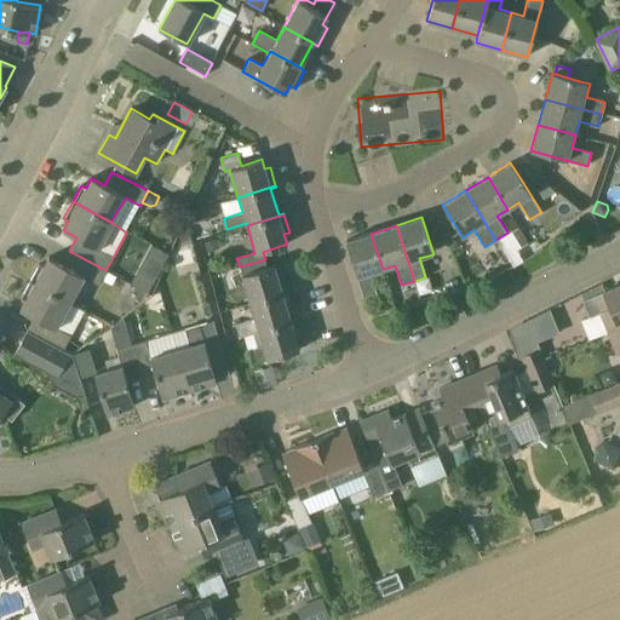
[(178,233),(182,245),(193,242),(188,229),(178,233)]
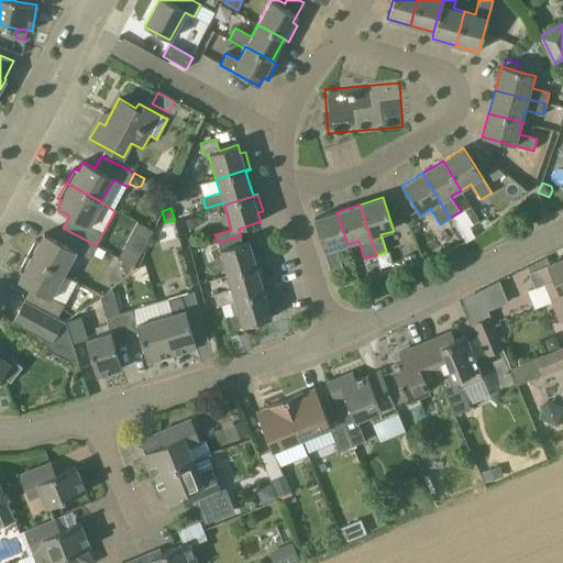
[(335,247),(348,244),(337,212),(313,219),(330,269),(341,266),(335,247)]
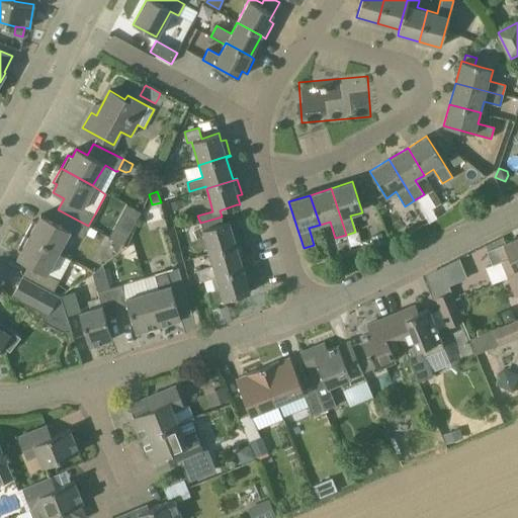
[(170,202),(173,210),(183,207),(180,199),(170,202)]
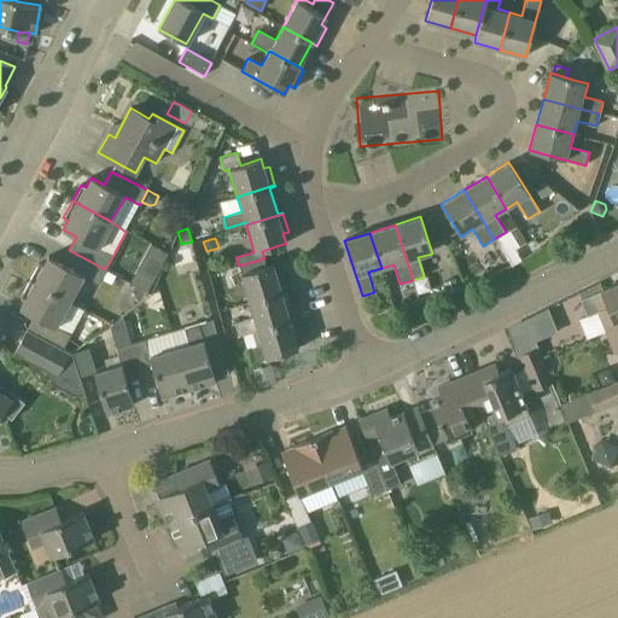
[(169,254),(174,269),(193,263),(190,249),(169,254)]
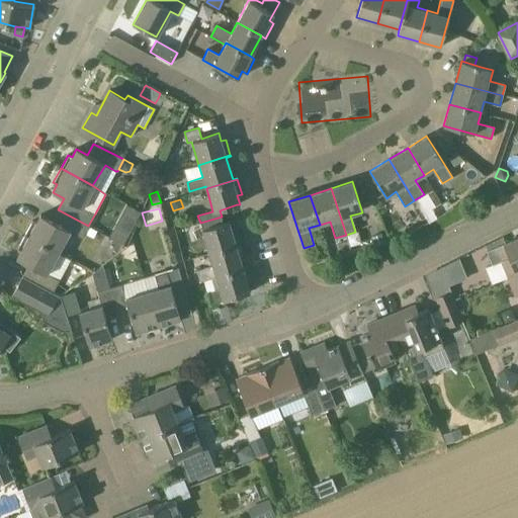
[(97,231),(88,226),(58,209),(52,221),(40,214),(36,223),(32,221),(24,235),(58,253),(59,251),(70,232),(82,238),(84,234),(93,239),(97,231)]
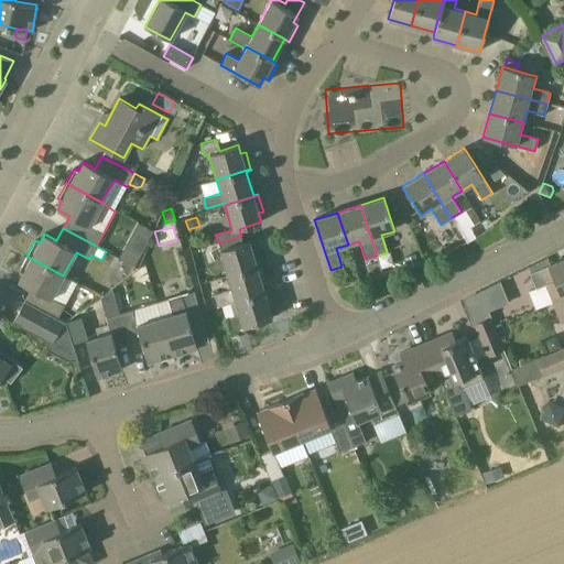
[(249,241),(242,242),(241,236),(218,242),(227,275),(261,266),(257,248),(251,250),(249,241)]
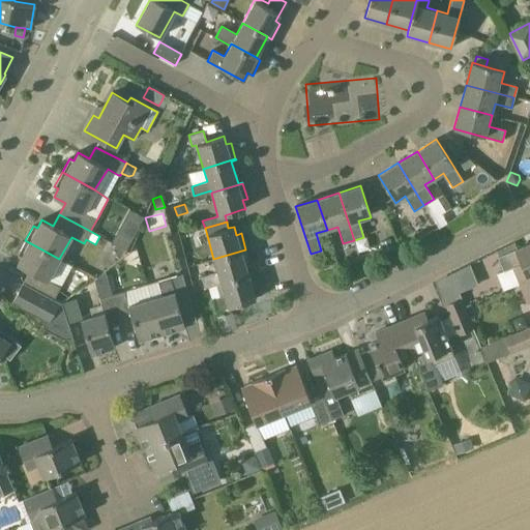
[(130,242),(116,234),(112,242),(126,249),(130,242)]
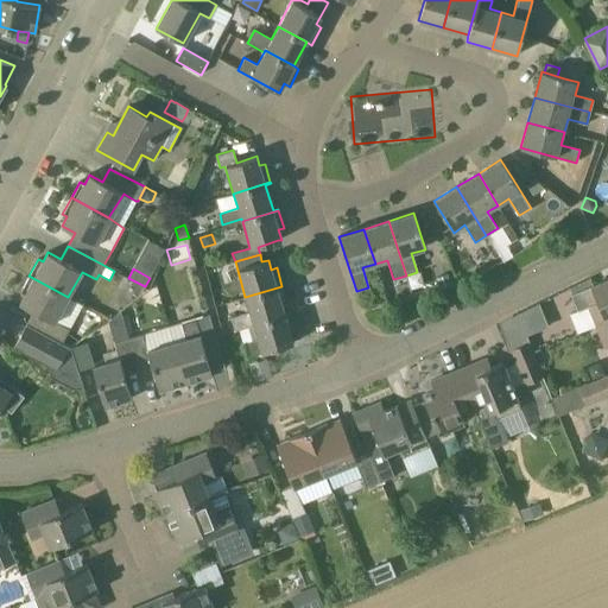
[(436,278),(438,286),(439,290),(451,285),(450,283),(448,274),(436,278)]
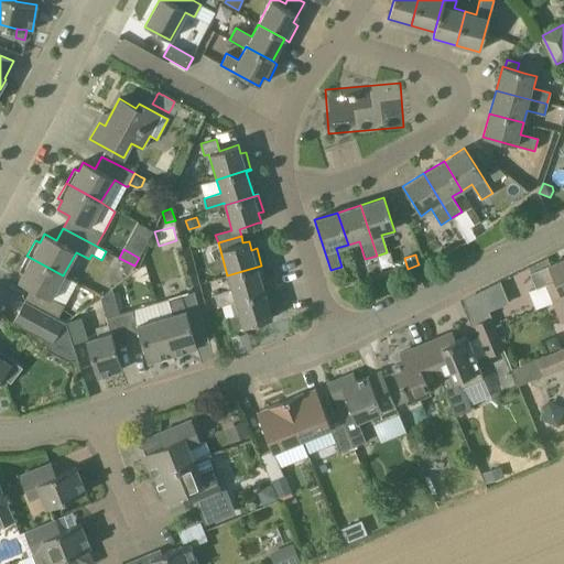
[(77,281),(64,273),(63,275),(26,256),(19,271),(23,273),(18,282),(39,293),(32,304),(64,322),(66,322),(74,316),(74,315),(63,305),(77,281)]
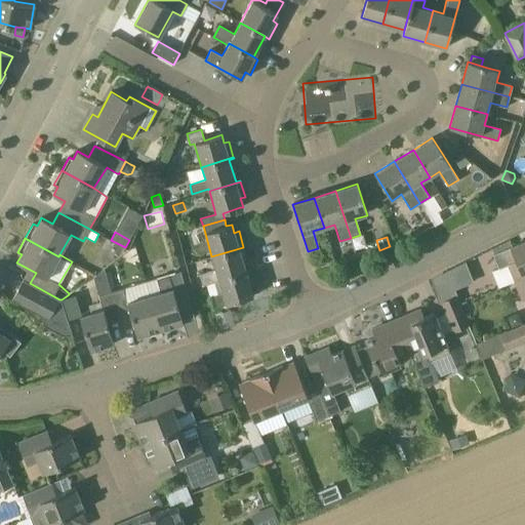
[(513,277),(524,271),(524,241),(512,247),(510,240),(507,242),(490,249),(498,269),(508,265),(513,277)]
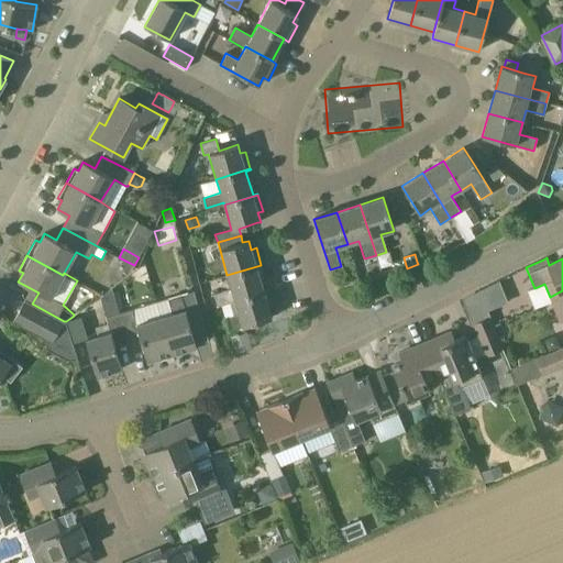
[(234,300),(268,290),(268,289),(264,291),(256,267),(262,266),(261,265),(227,275),(231,288),(213,294),(218,305),(234,300)]
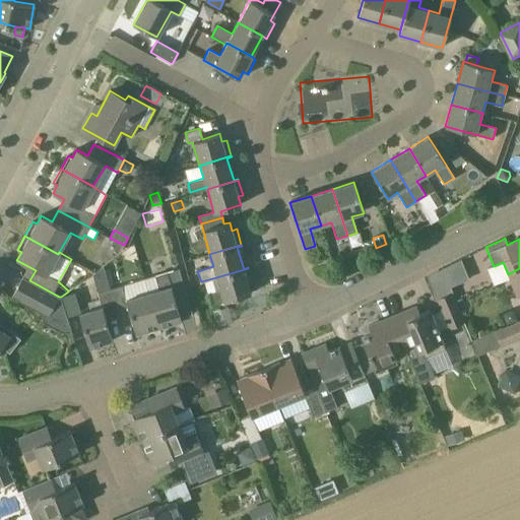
[(443,268),(447,277),(450,286),(468,279),(461,260),(443,268)]
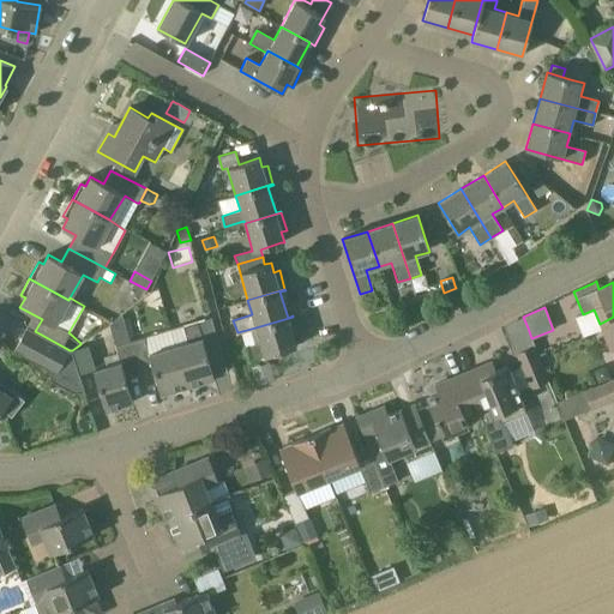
[(106,410),(133,402),(126,379),(139,375),(130,342),(125,325),(124,325),(121,317),(109,325),(114,343),(115,347),(118,353),(104,357),(107,367),(94,371),(106,410)]
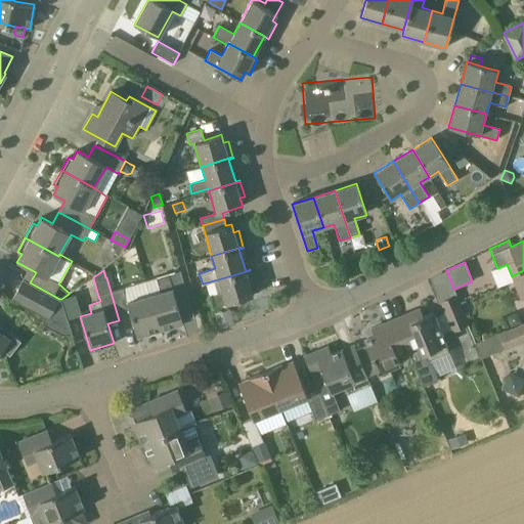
[(222,293),(210,297),(213,307),(253,296),(250,288),(255,287),(250,270),(218,279),(222,293)]
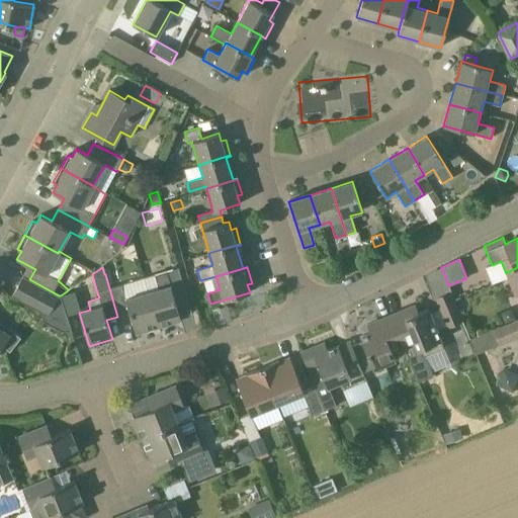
[(517,267),(506,273),(515,297),(517,295),(517,267)]
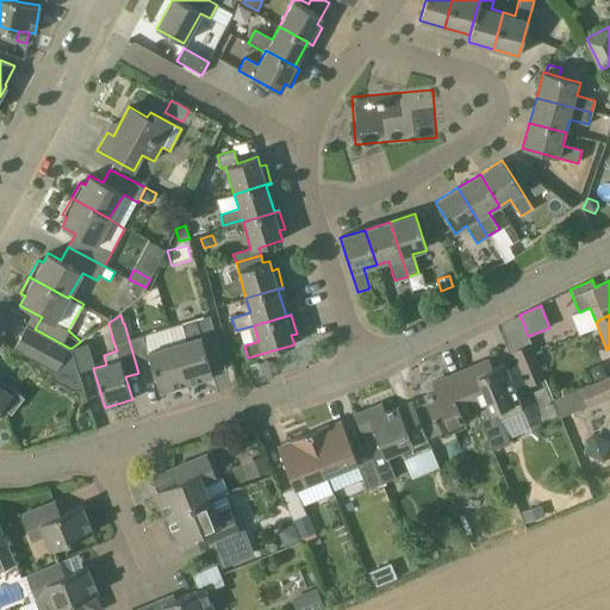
[(213,375),(212,374),(226,371),(210,316),(181,324),(186,338),(174,342),(186,384),(213,375)]
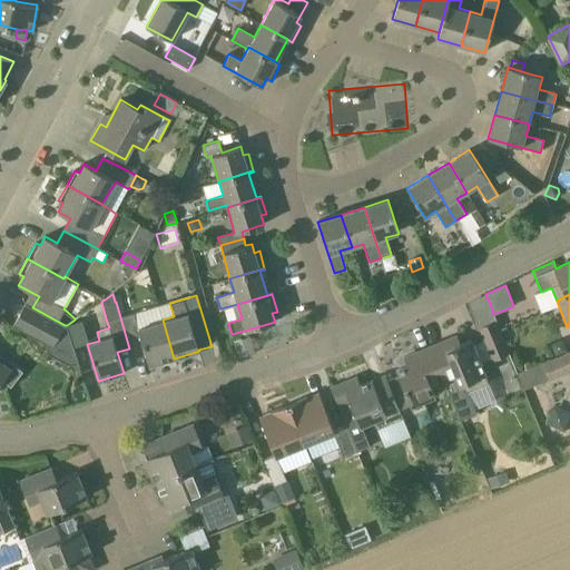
[(67,326),(65,325),(32,307),(26,304),(13,325),(51,346),(48,353),(68,364),(79,364),(67,326)]
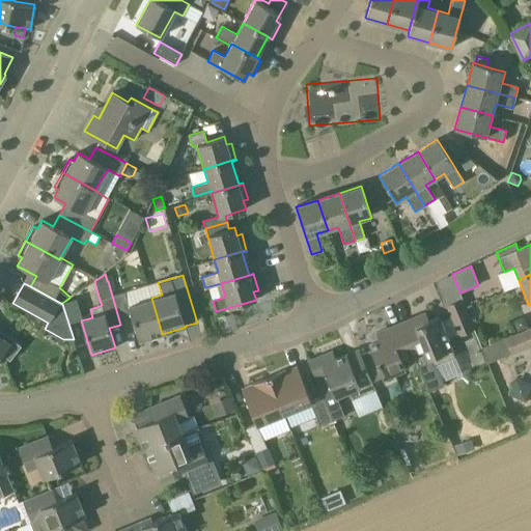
[(162,334),(151,298),(129,305),(124,291),(112,296),(120,325),(133,320),(139,341),(162,334)]
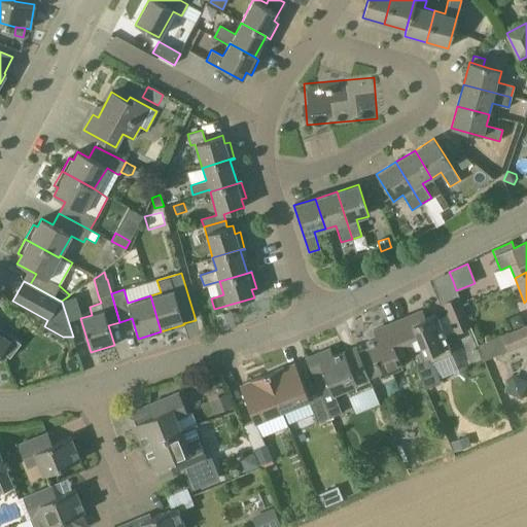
[(470,327),(465,315),(457,296),(442,303),(448,316),(454,331),(455,335),(470,327)]
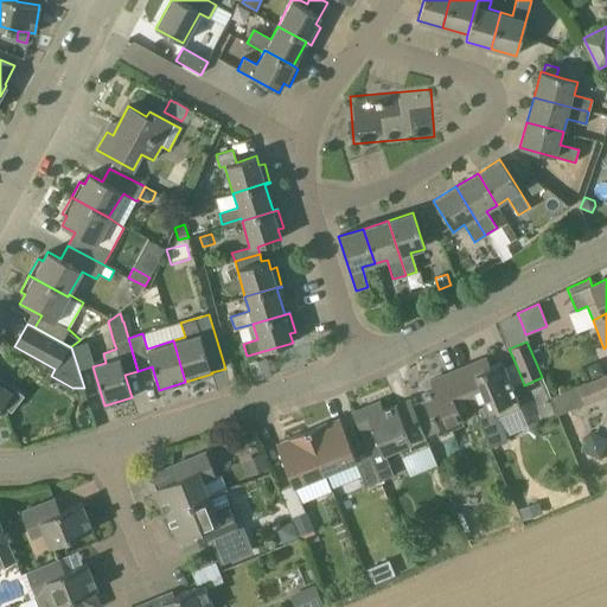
[(521,408),(511,388),(504,369),(502,363),(490,366),(486,358),(471,364),(473,370),(460,375),(474,410),(487,404),(503,438),(525,428),(517,410),(521,408)]
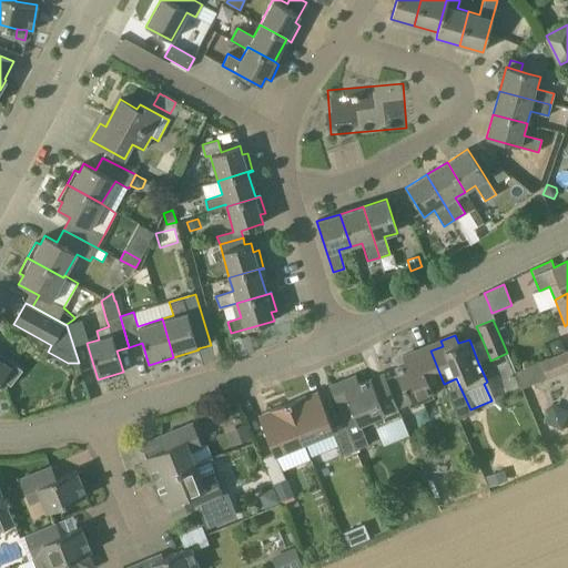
[(234,341),(239,356),(252,352),(247,336),(234,341)]
